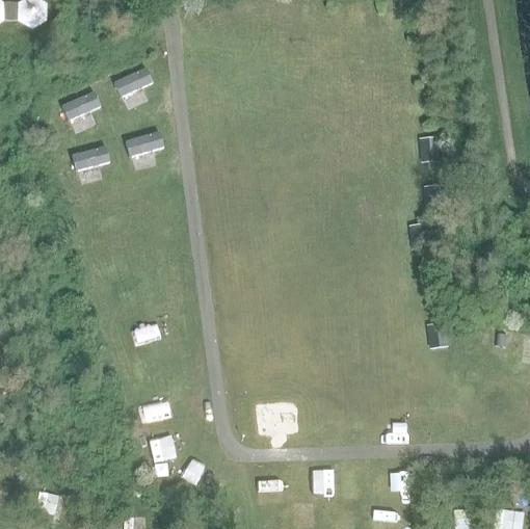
[(20,0),(16,2),(0,2),(0,20),(1,20),(15,20),(29,28),(44,20),(44,3),(37,0),(20,0)]
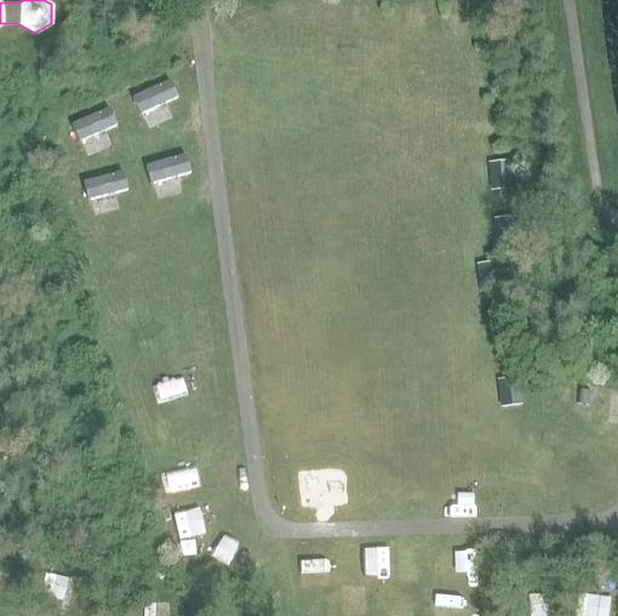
[(173,114),(169,102),(178,98),(170,79),(135,95),(148,125),(173,114)]
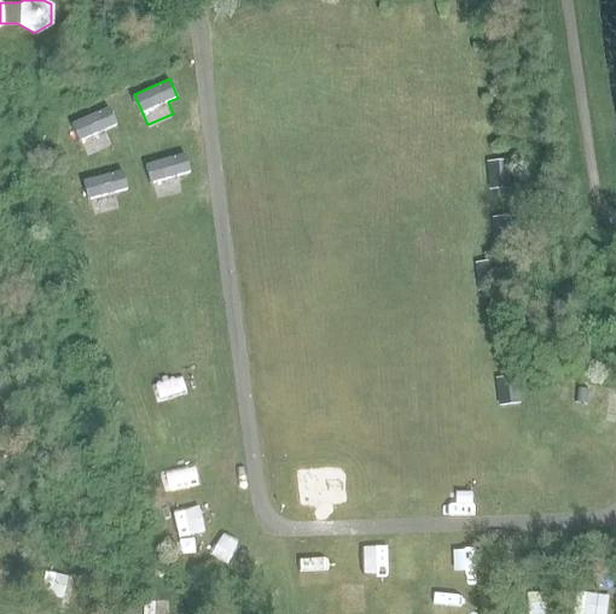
[(186,153),(146,163),(151,182),(191,173),(186,153)]
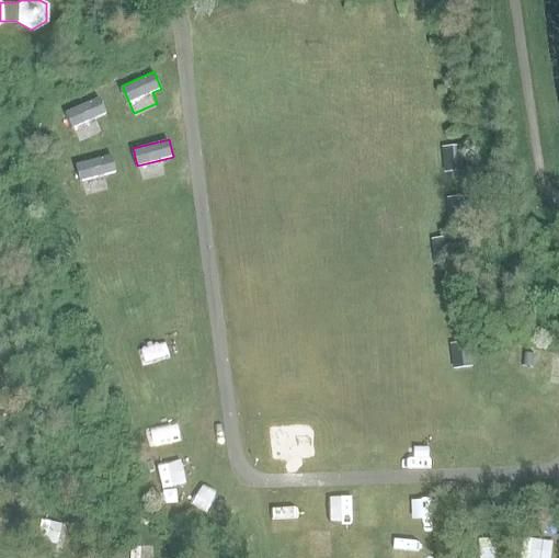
[(456,147),(441,148),(442,171),(458,169),(456,147)]
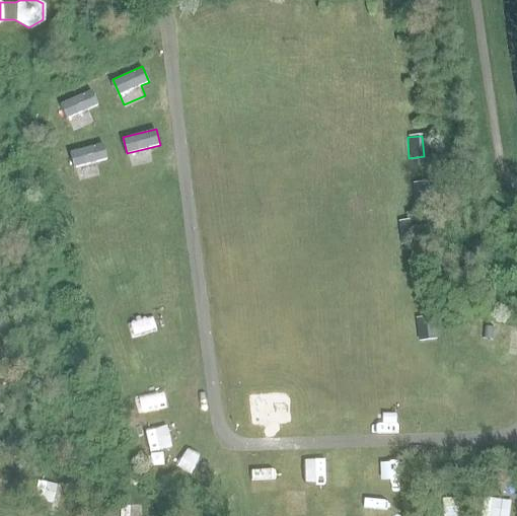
[(70,149),(73,167),(107,160),(103,143),(70,149)]
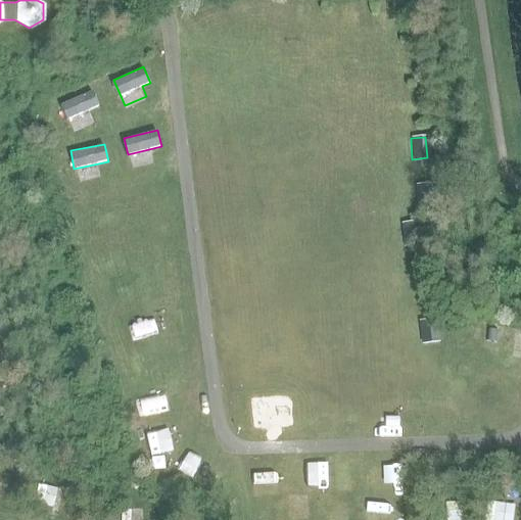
[(415,222),(400,224),(403,244),(417,243),(415,222)]
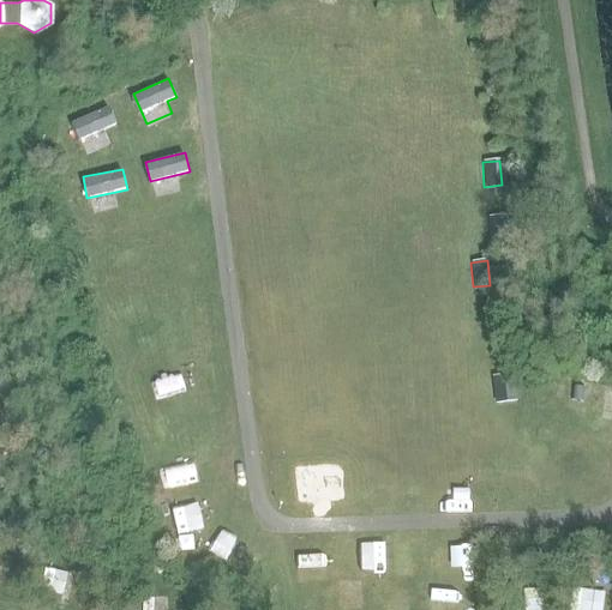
[(508,374),(491,376),(493,402),(511,399),(508,374)]
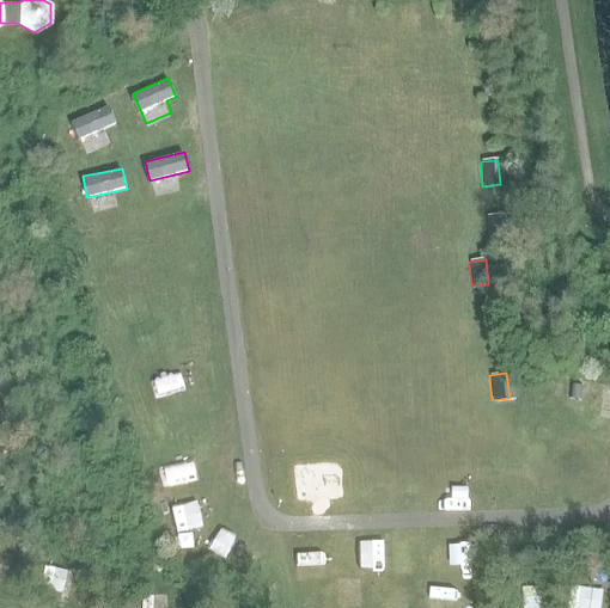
[(609,384),(599,384),(598,407),(609,407),(609,384)]
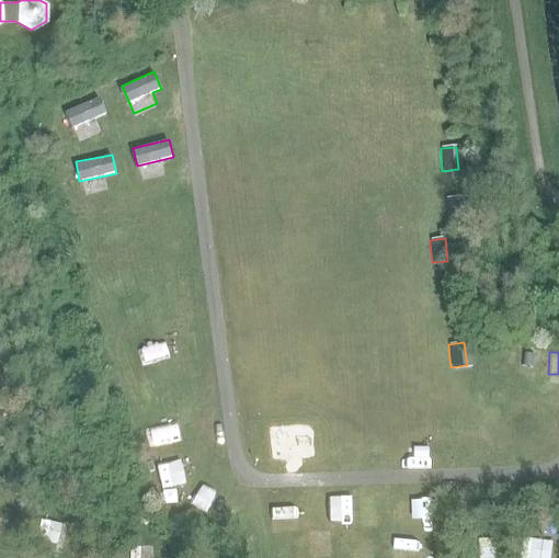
[(555,523),(544,522),(543,531),(554,532),(555,523)]
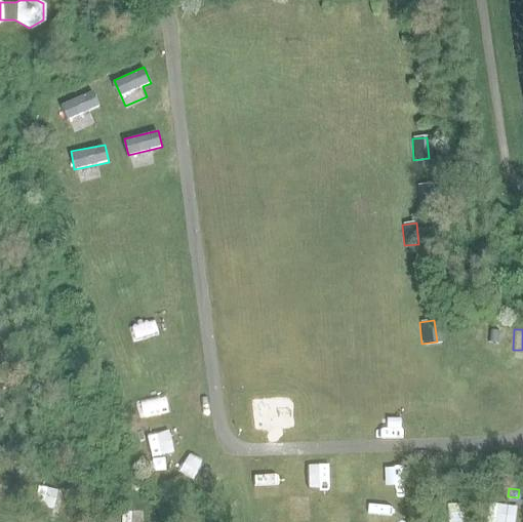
[(383,521),(384,504),(363,505),(363,521),(383,521)]
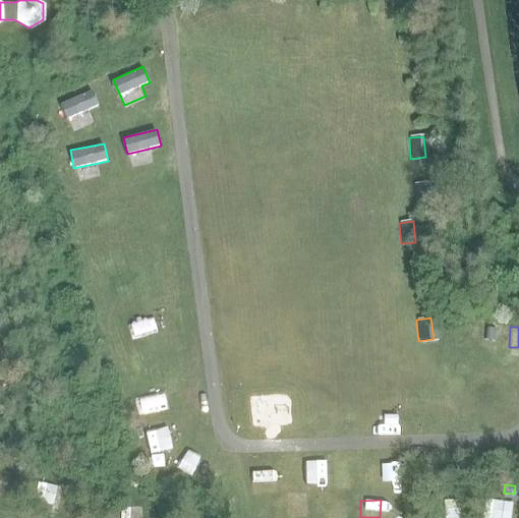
[(142,517),(143,506),(120,506),(120,517),(142,517)]
